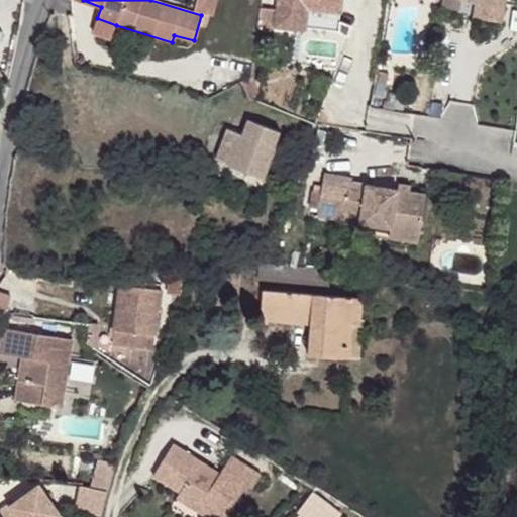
[(197,0),(195,10),(213,15),(216,0),(197,0)]
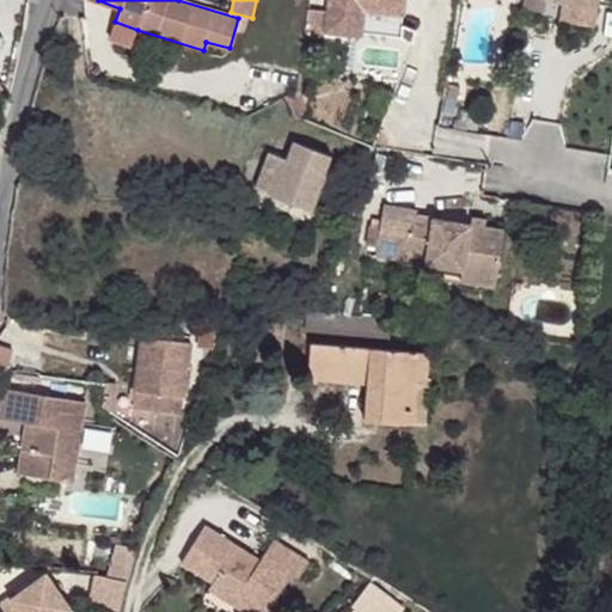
[(403,13),(403,0),(329,0),(329,5),(362,8),(403,13)]
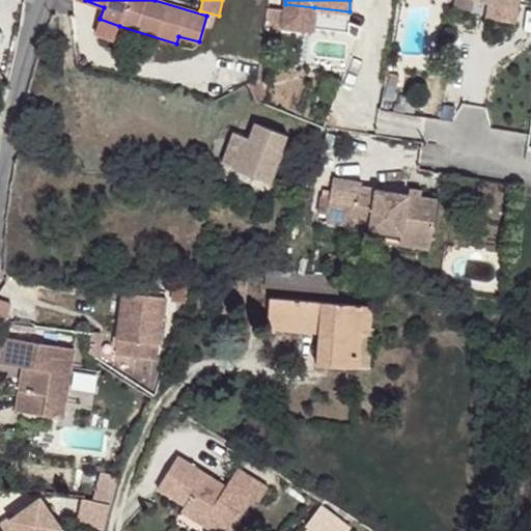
[(519,0),(488,0),(488,2),(486,18),(514,22),(519,0)]
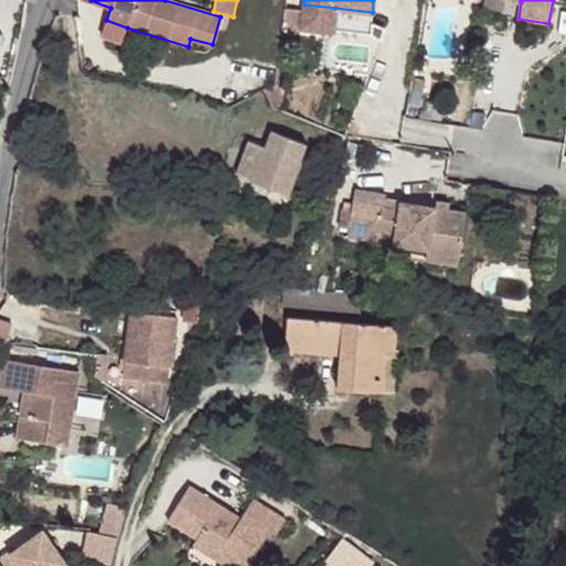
[(334,28),(335,8),(304,4),(302,25),(334,28)]
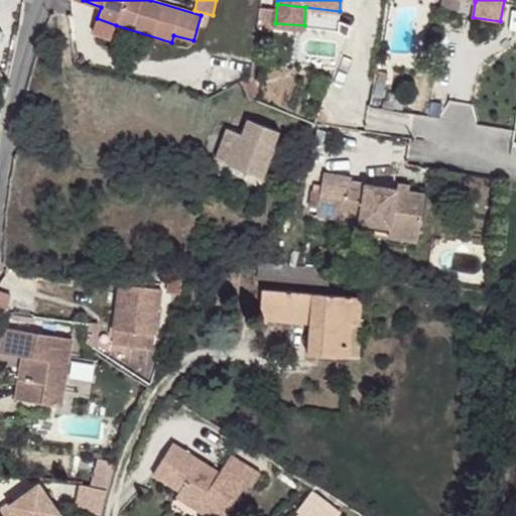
[(270,8),(259,7),(257,29),(268,30),(270,8)]
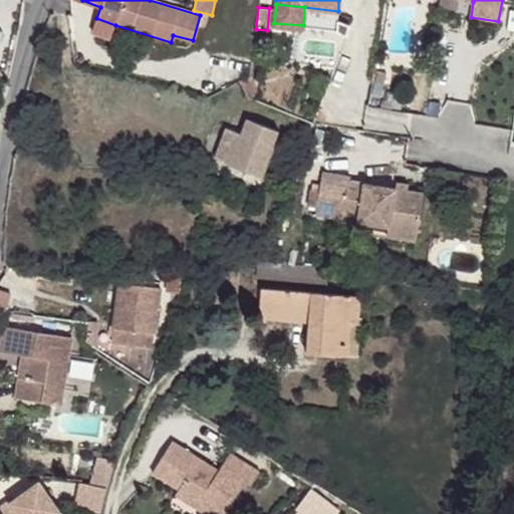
[(115,25),(96,18),(91,33),(110,40),(115,25)]
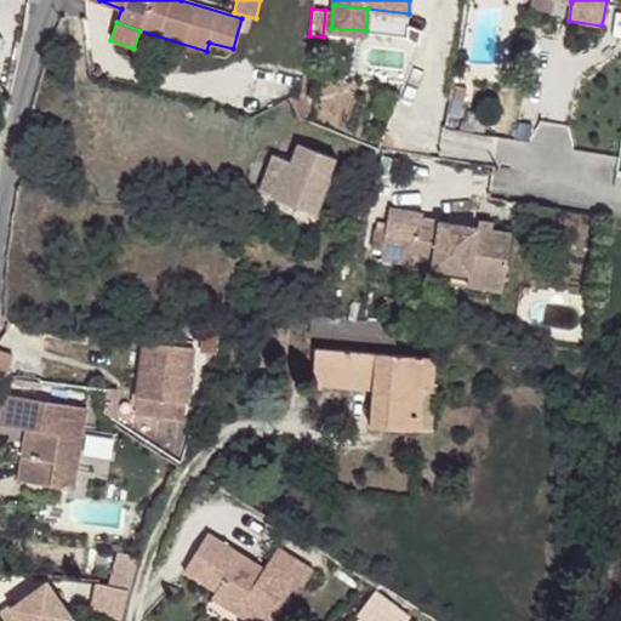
[(417,40),(420,29),(408,23),(406,35),(417,40)]
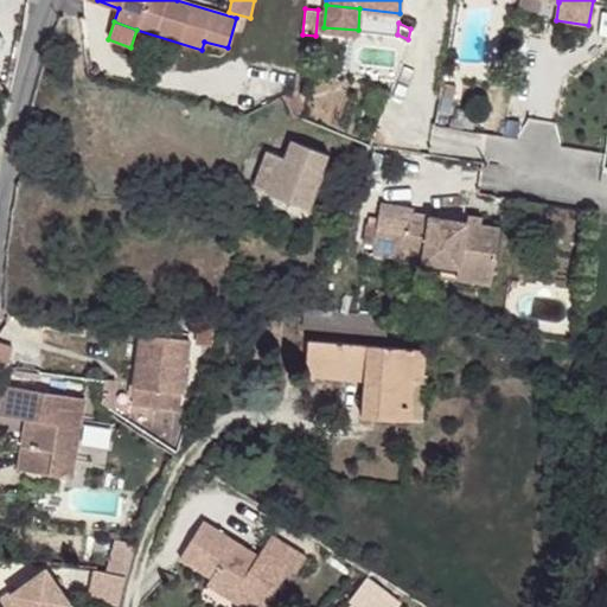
[(457,87),(446,84),(442,96),(454,97),(457,87)]
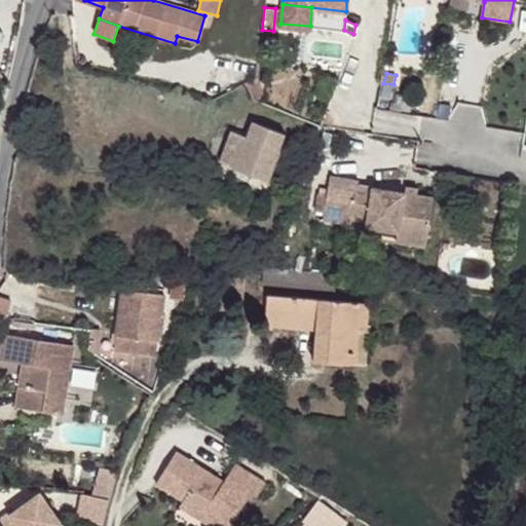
[(258,77),(247,82),(255,100),(258,101),(263,92),(258,77)]
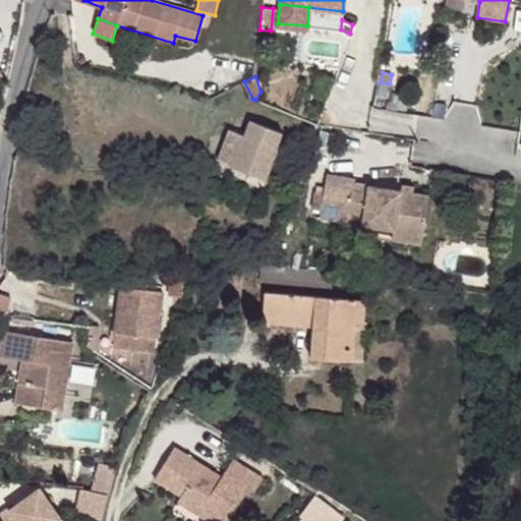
[(283,132),(250,119),(244,134),(229,128),(218,159),(233,164),(233,166),(266,178),(283,132)]
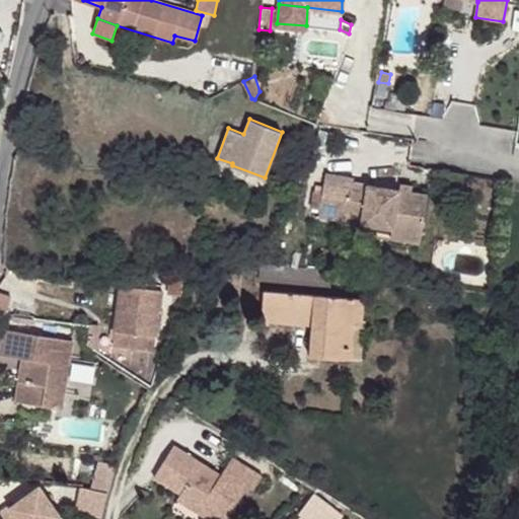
[(335,133),(318,130),(315,144),(331,148),(335,133)]
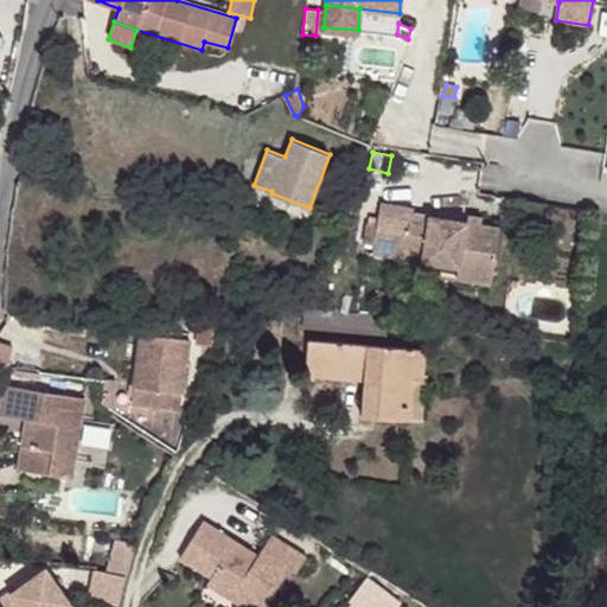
[(381,203),(375,244),(372,254),(406,259),(407,253),(423,255),(422,261),(493,274),(500,229),(413,213),(414,209),(381,203)]
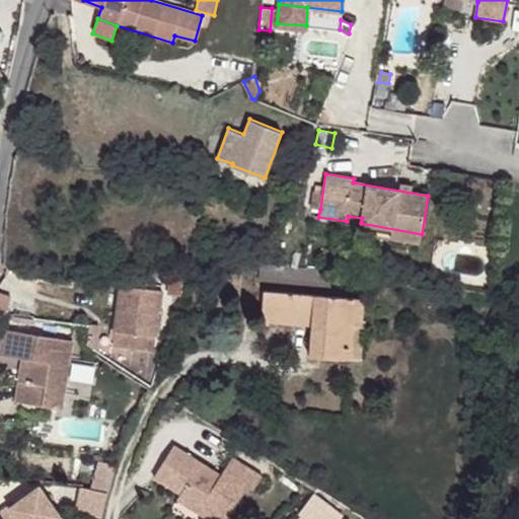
[(320,209),(322,193),(312,191),(310,208),(320,209)]
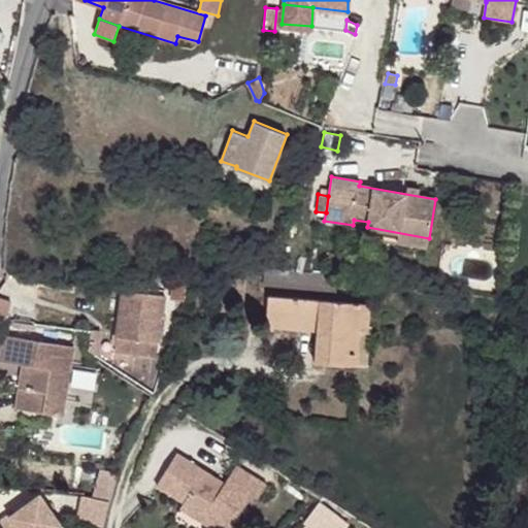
[(429,238),(367,227),(366,237),(427,249),(429,238)]
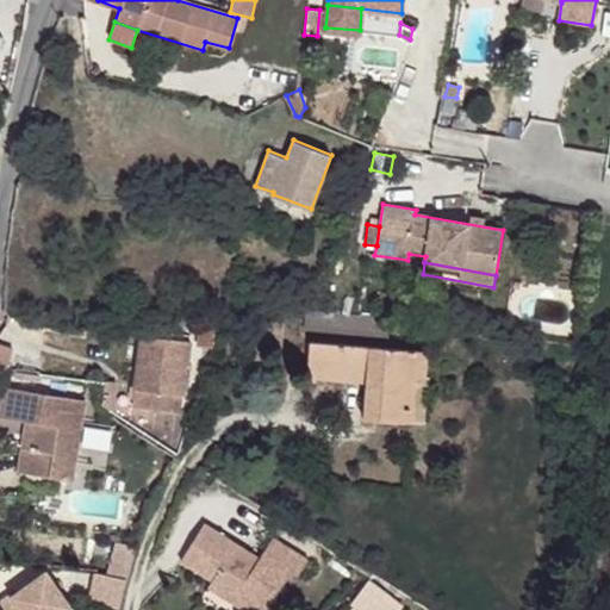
[(385,316),(306,312),(305,328),(384,334),(385,316)]
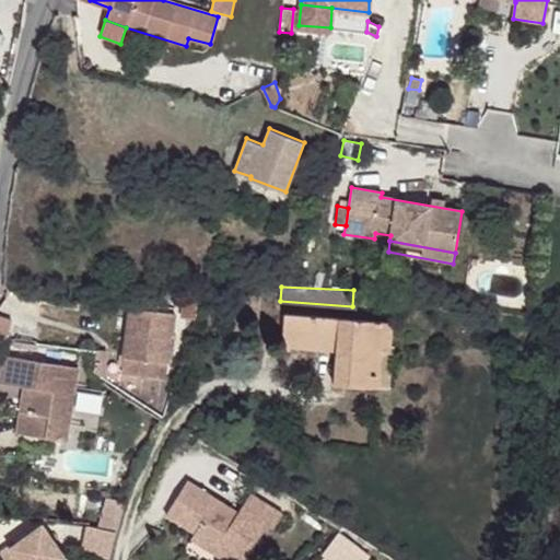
[(182,317),(196,318),(198,293),(184,296),(182,317)]
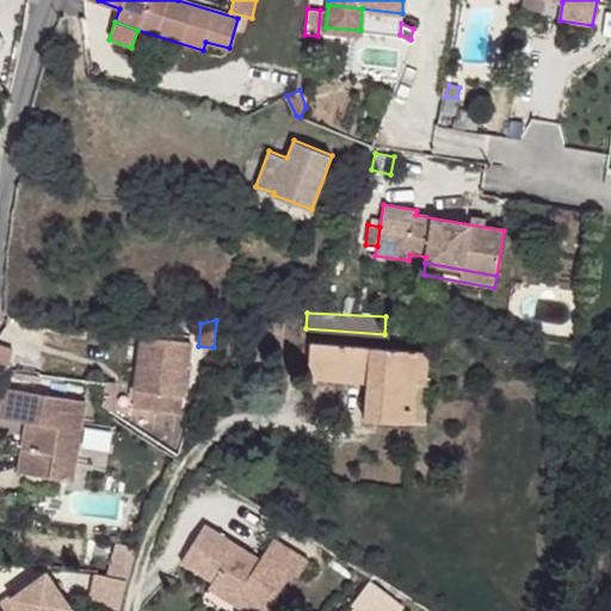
[(133,405),(181,411),(191,343),(142,335),(133,405)]
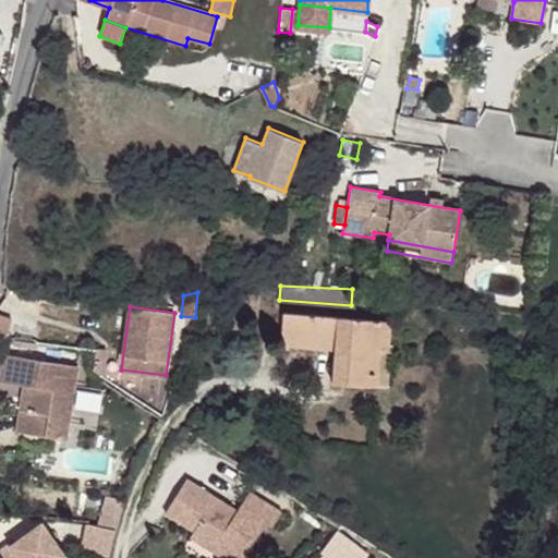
[(389,348),(391,322),(283,312),(281,344),(335,349),(336,343),(350,344),(347,384),(376,386),(379,347),(389,348)]
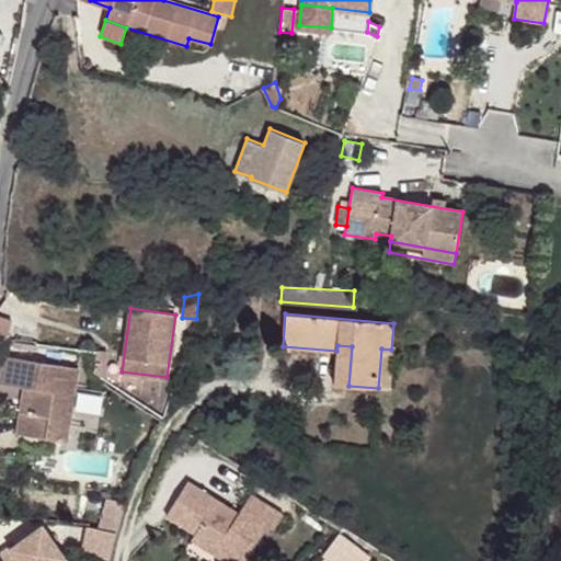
[(0,338),(7,339),(12,321),(0,317),(0,338)]
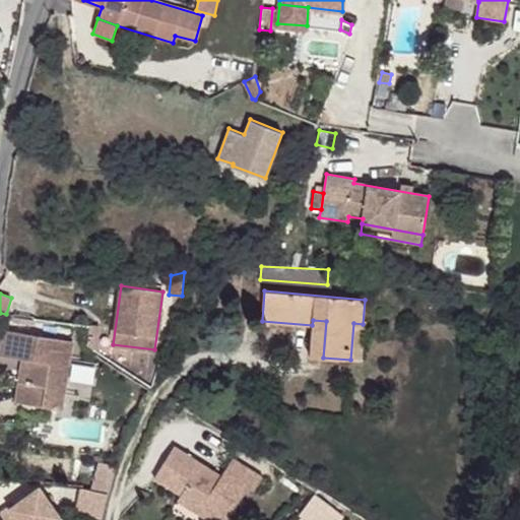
[(310,356),(323,358),(326,321),(313,320),(312,325),(310,356)]
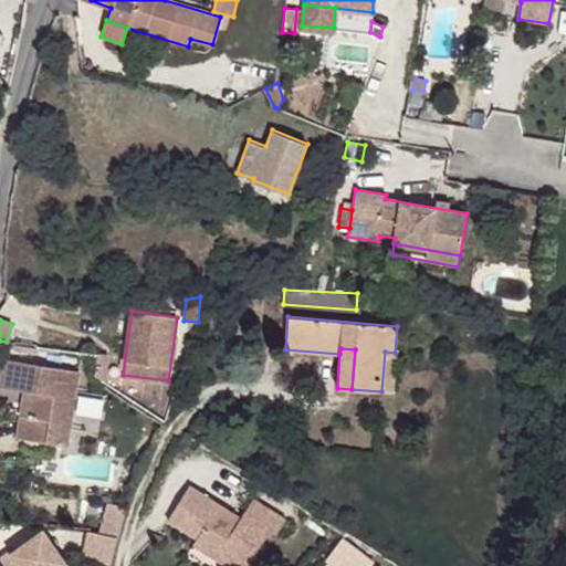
[(385,352),(381,391),(391,392),(395,353),(385,352)]
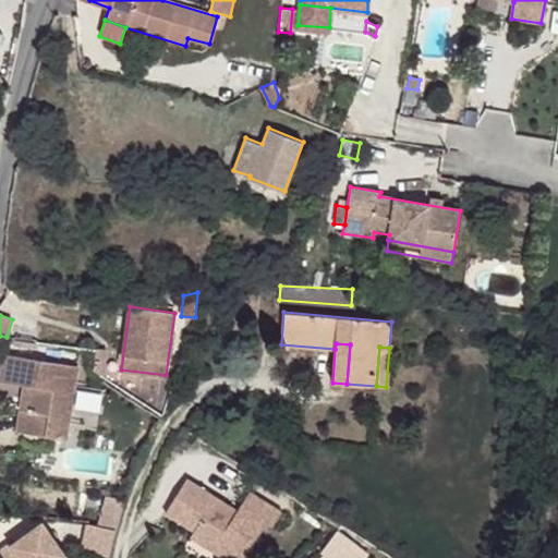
[(106,350),(97,349),(94,370),(105,376),(106,350)]
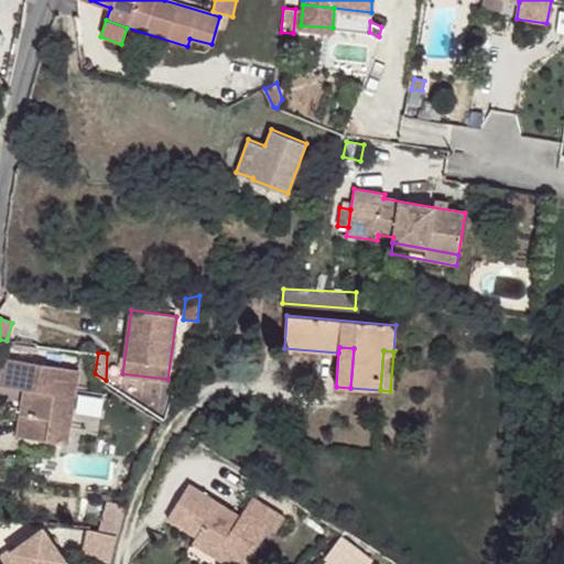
[(18,435),(67,443),(78,369),(4,358),(1,386),(25,389),(32,390),(29,414),(21,413),(18,435)]
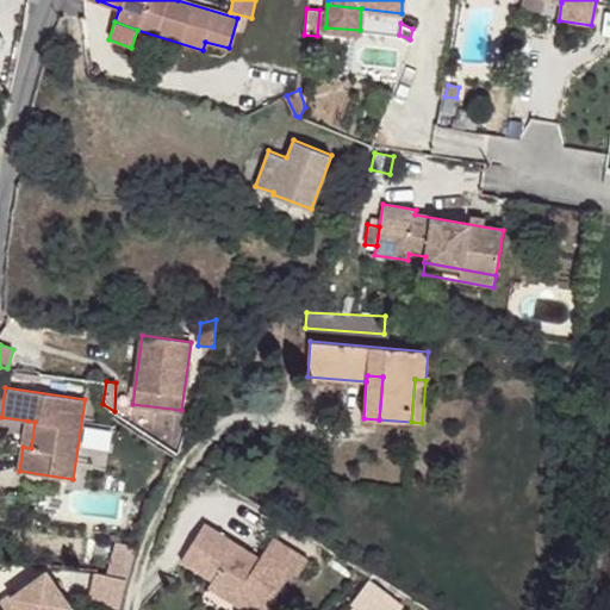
[(35,422),(27,421),(23,447),(31,448),(35,422)]
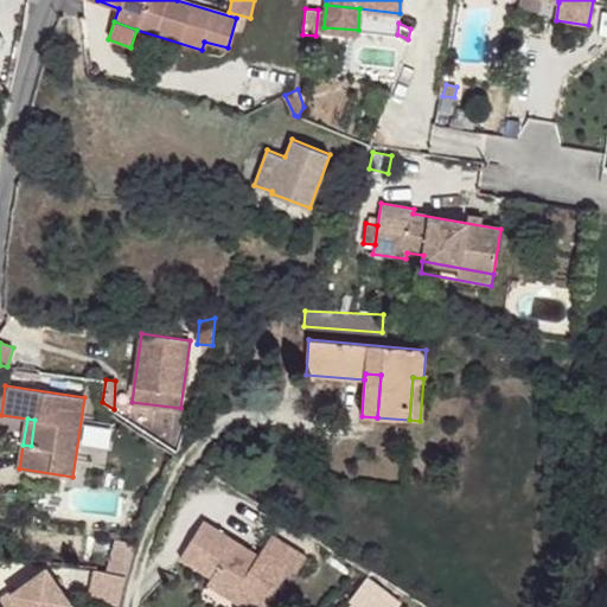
[(296,573),(307,556),(272,535),(259,555),(249,549),(246,555),(230,545),(234,540),(204,521),(180,558),(211,577),(208,583),(232,600),(240,589),(266,606),(291,568),(296,573)]
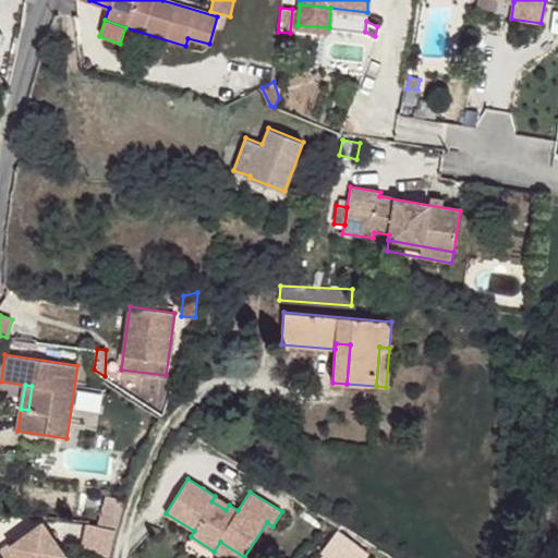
[(211,501),(226,510),(229,505),(215,496),(211,501)]
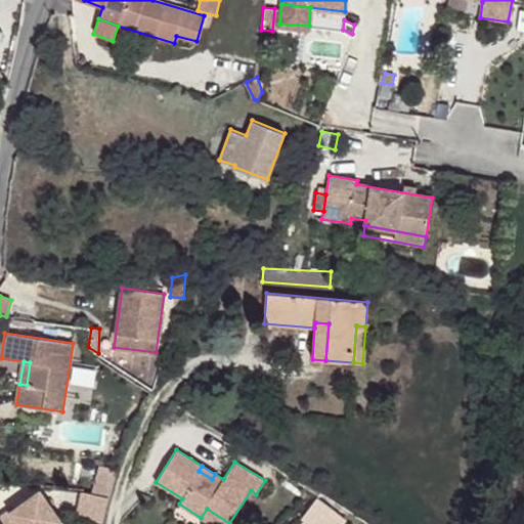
[(92,494),(108,497),(116,470),(100,467),(92,494)]
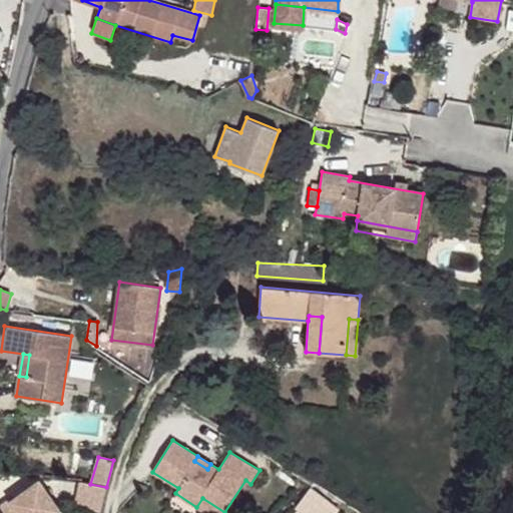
[(46,491),(39,481),(10,502),(15,508),(7,512),(56,512),(60,511),(49,496),(46,491)]
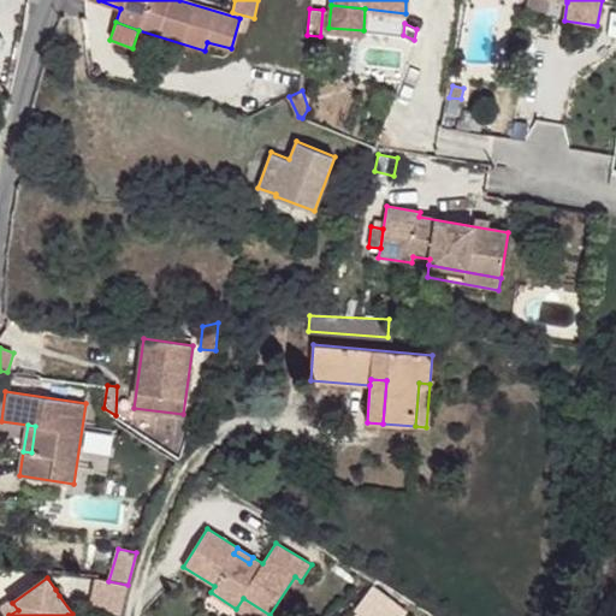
[(98,580),(90,608),(120,615),(128,585),(108,581),(98,580)]
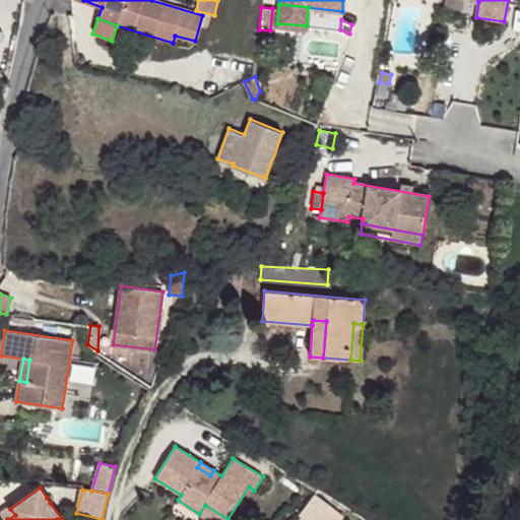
[(306,519),(339,519),(343,515),(314,495),(300,515),(306,519)]
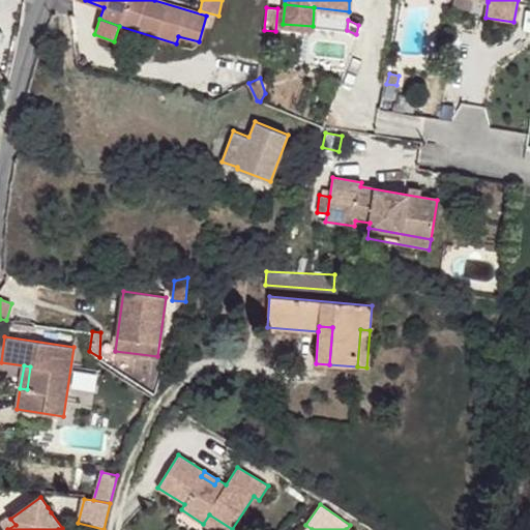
[(213,529),(231,529),(232,529),(209,514),(203,524),(213,529)]
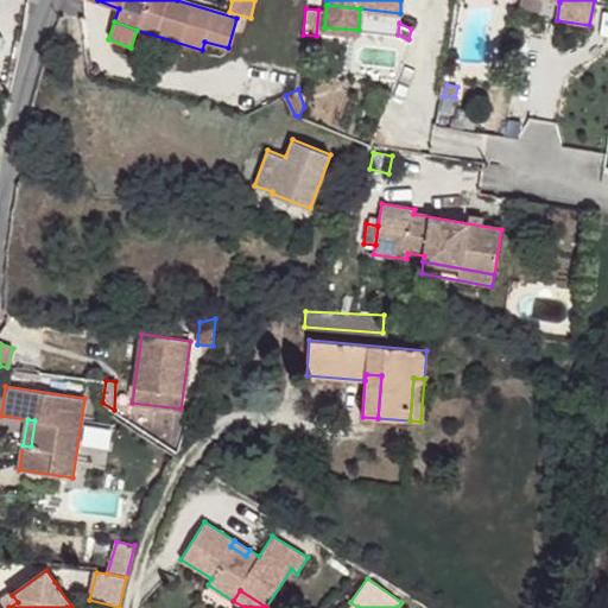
[(6,607),(8,607),(18,602),(12,595),(13,594),(12,591),(1,600),(6,607)]
